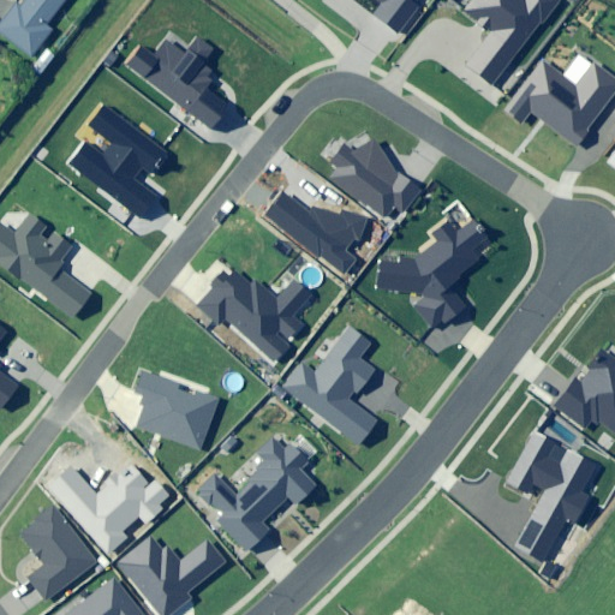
[(23,0),(19,5),(16,1),(0,22),(0,35),(30,58),(51,30),(45,25),(63,0),(23,0)]
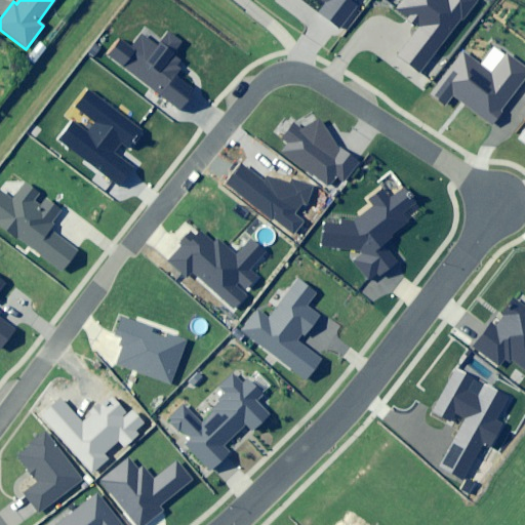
[(322,0),(326,2),(318,12),(339,28),(359,0),(322,0)]
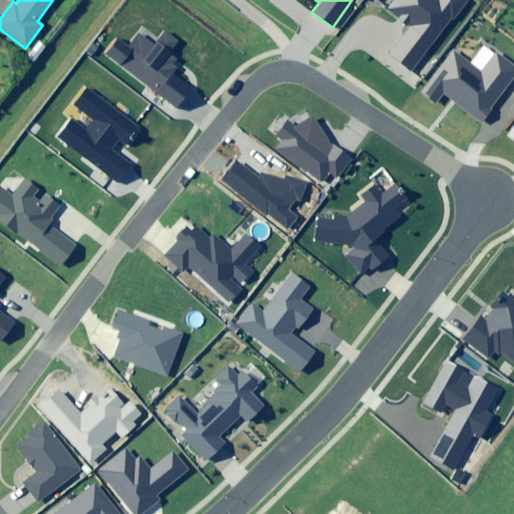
[(464,0),(397,0),(391,8),(415,25),(393,55),(414,70),(464,0)]
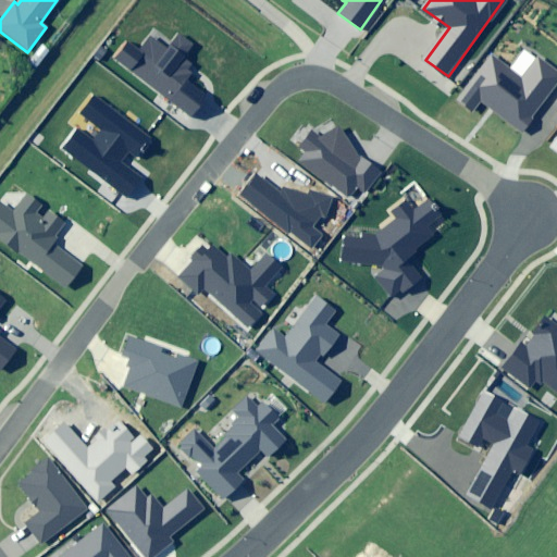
[(127,40),(114,58),(193,118),(208,97),(187,82),(197,69),(183,58),(193,45),(178,34),(168,49),(151,36),(140,50),(127,40)]
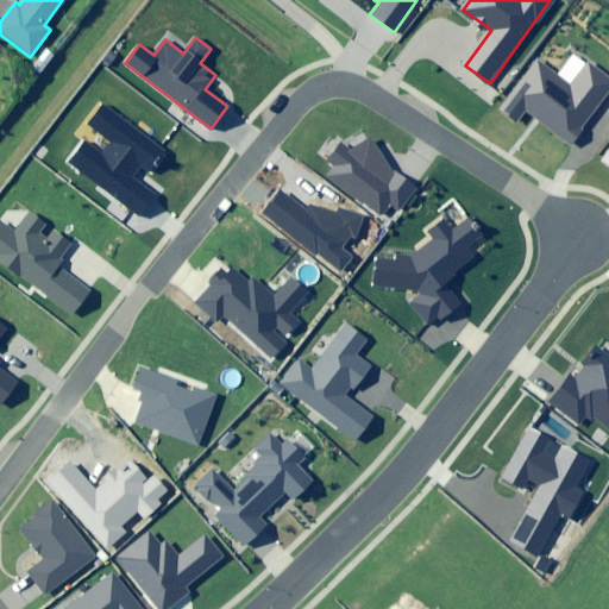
[(571,145),(608,92),(608,77),(588,62),(571,85),(539,62),(504,110),(520,120),(526,112),(571,145)]
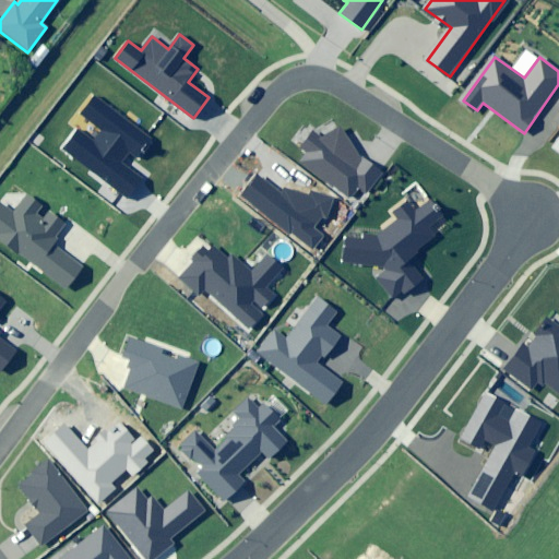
[(152,139),(95,96),(82,114),(103,130),(95,141),(79,129),(63,149),(128,198),(143,178),(122,163),(129,154),(137,159),(152,139)]
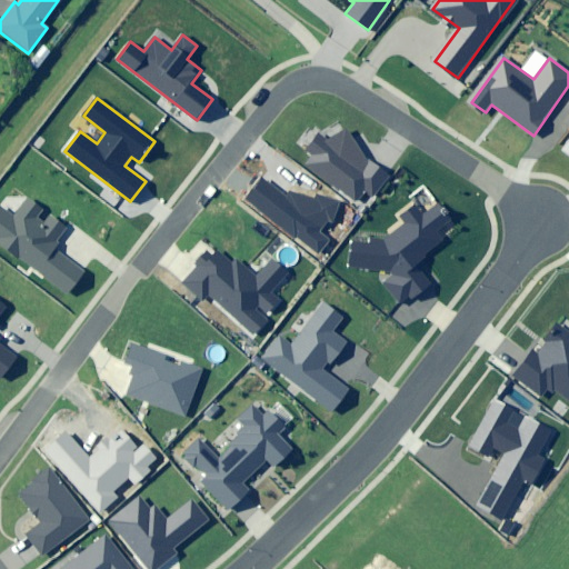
[(312,157),(306,166),(356,200),(363,189),(375,197),(390,175),(365,157),(346,130),(335,136),(329,132),(326,137),(319,132),(305,151),(312,157)]
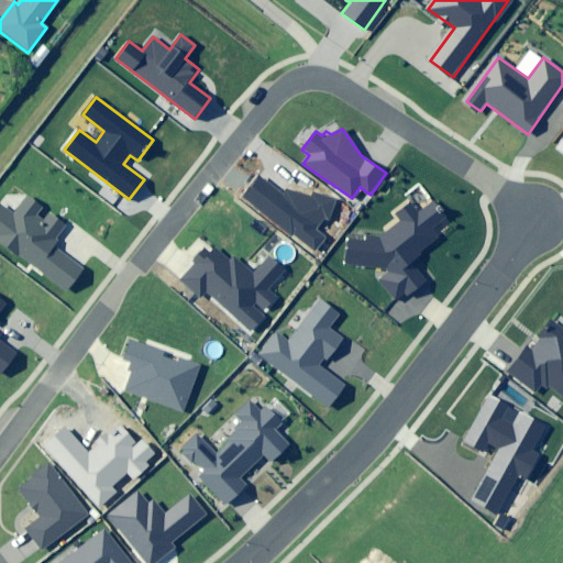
[(257,176),(242,197),(316,252),(327,238),(317,230),(324,219),(330,220),(335,199),(313,192),(312,197),(287,191),(284,196),(257,176)]
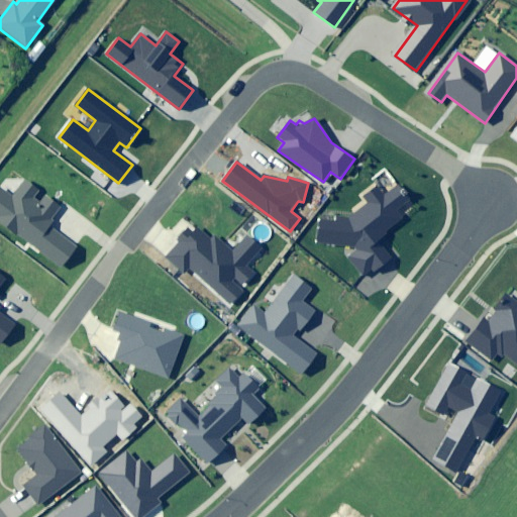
[(1,188),(0,189),(0,221),(15,233),(16,231),(62,266),(78,245),(49,223),(63,207),(45,194),(39,202),(33,197),(39,189),(26,180),(12,198),(1,188)]
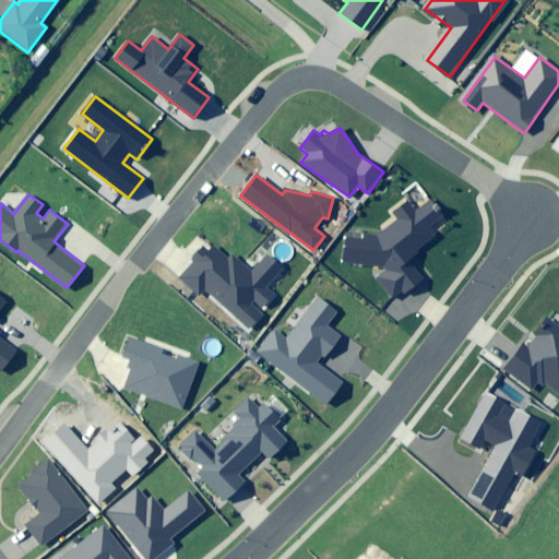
[(344,262),(380,265),(383,269),(376,276),(393,296),(401,289),(405,295),(424,278),(409,261),(437,238),(430,230),(443,219),(428,201),(414,212),(406,202),(393,214),(399,221),(379,237),(365,236),(364,241),(347,239),(344,262)]
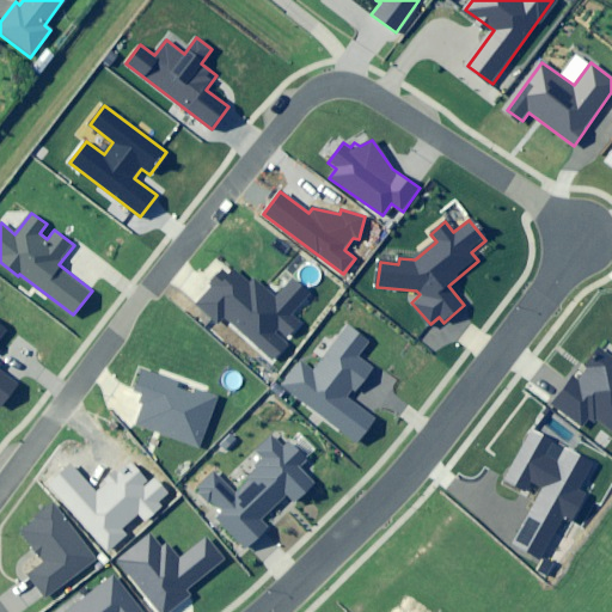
[(224,270),(197,304),(218,320),(221,317),(276,360),(305,324),(293,314),(310,293),(293,280),(279,299),(255,280),(251,285),(233,270),(230,275),(224,270)]
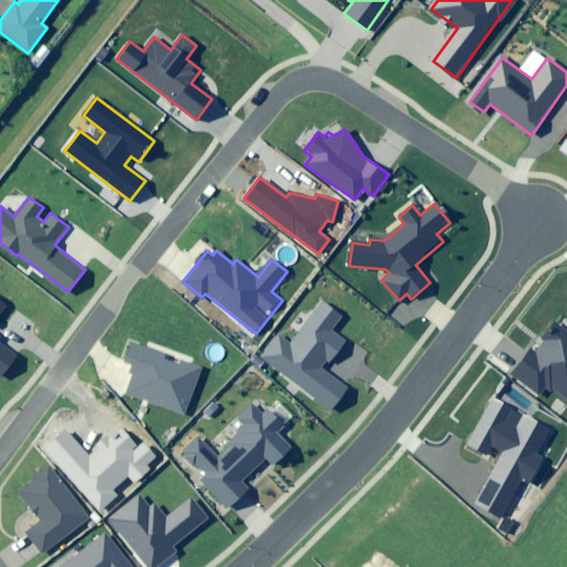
[(0,374),(2,377),(19,356),(0,340),(3,336),(0,332),(0,318),(9,308),(0,300),(0,374)]
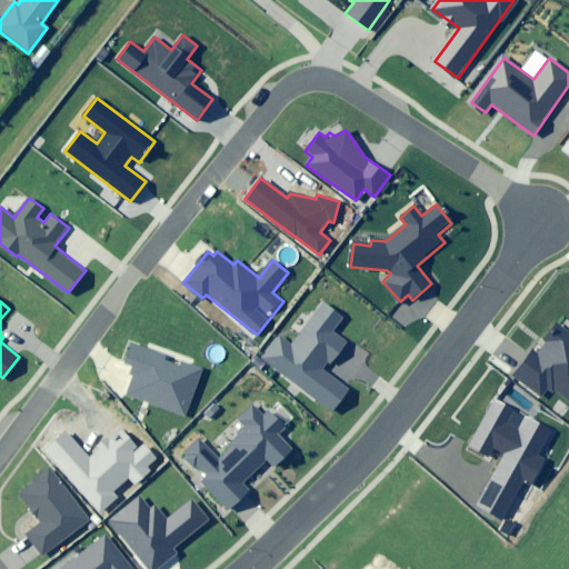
[(279,336),(262,358),(333,410),(350,388),(325,368),(328,362),(330,363),(348,340),(335,330),(343,318),(323,303),(291,346),(279,336)]
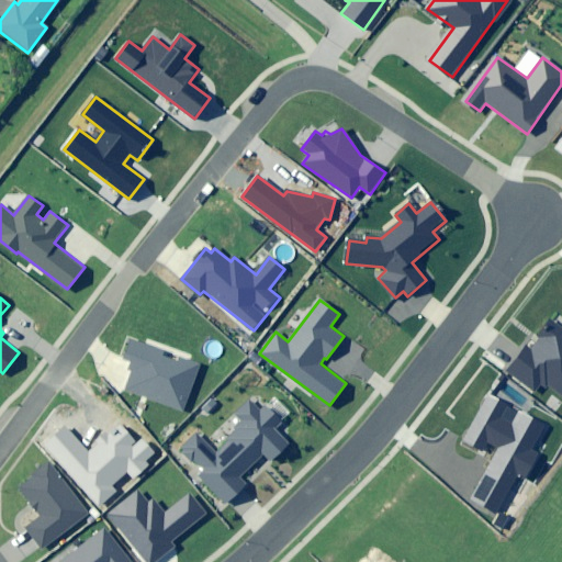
[(525,345),(506,373),(537,393),(541,384),(561,397),(561,328),(550,322),(532,349),(525,345)]
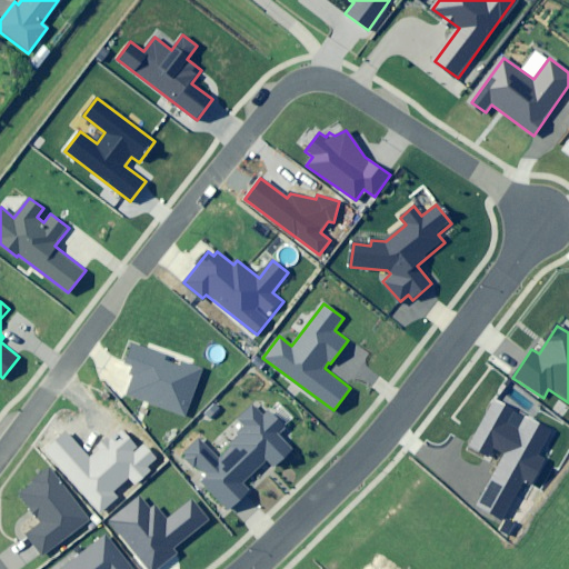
[(135,368),(127,393),(186,413),(201,368),(131,345),(125,365),(135,368)]
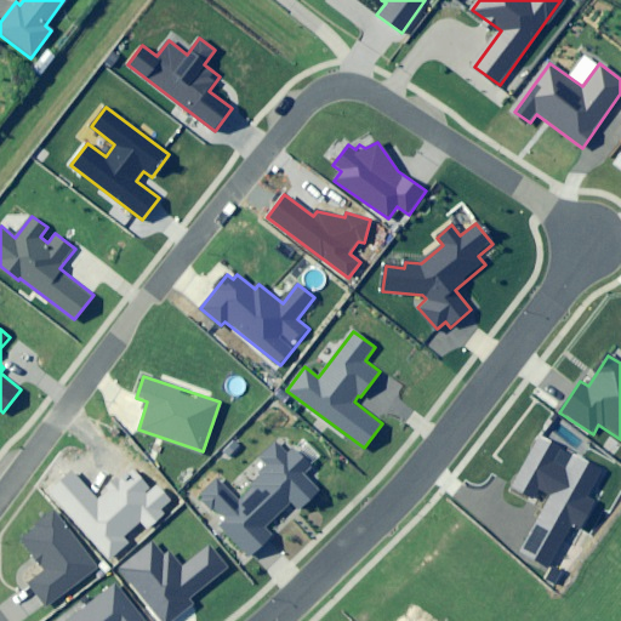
[(519,550),(548,567),(575,522),(584,525),(597,501),(590,497),(605,469),(543,434),(513,486),(533,497),(537,489),(551,496),(519,550)]
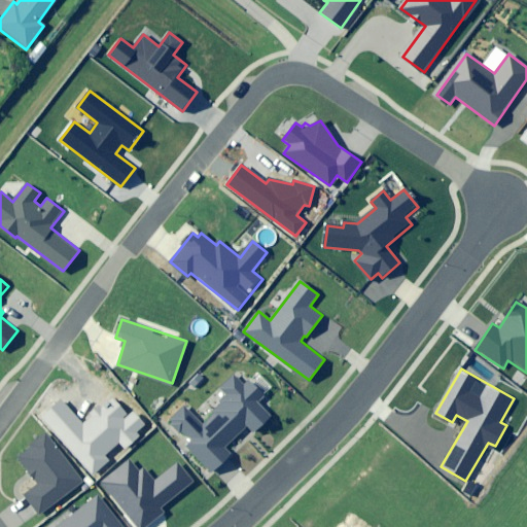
[(170,422),(216,470),(234,454),(226,447),(248,426),(255,433),(272,417),(257,401),(264,395),(248,380),(244,384),(235,375),(220,388),(230,398),(202,424),(185,407),(170,422)]
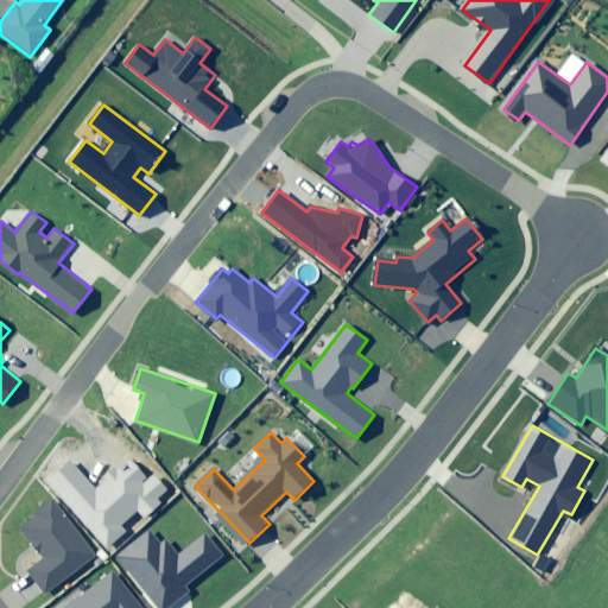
[(67,457),(44,477),(109,546),(127,530),(122,525),(139,510),(146,517),(162,502),(159,500),(169,492),(153,475),(149,479),(131,461),(97,492),(67,457)]
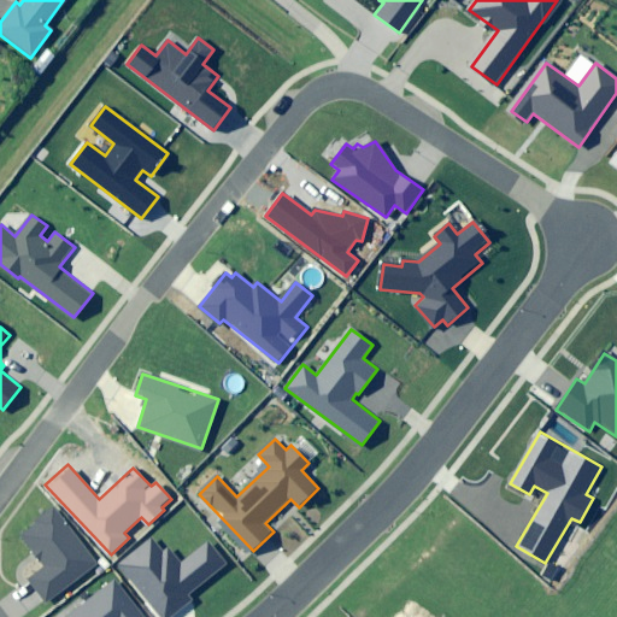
[(98,562),(54,509),(23,535),(47,565),(29,580),(48,603),(98,562)]
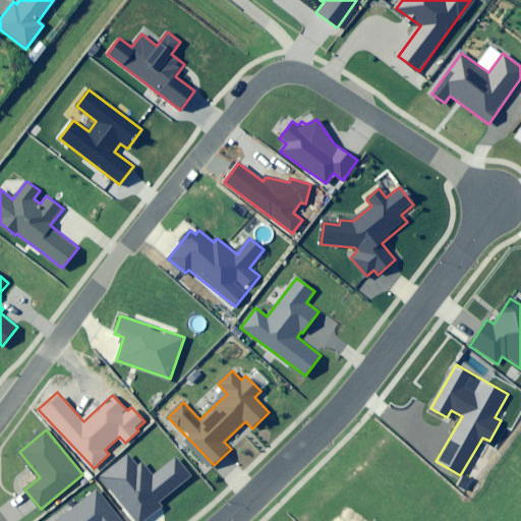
[(128,454),(101,476),(137,520),(143,520),(161,507),(157,502),(190,475),(176,457),(153,475),(141,462),(137,465),(128,454)]
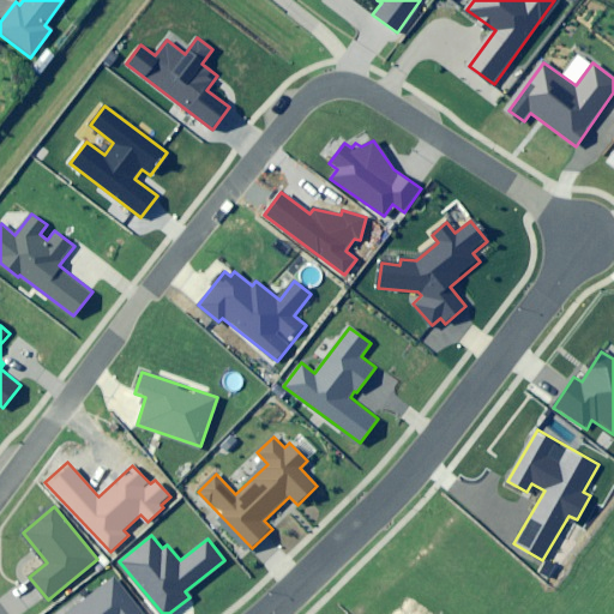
[(144,613),(114,576),(66,613),(144,613)]
